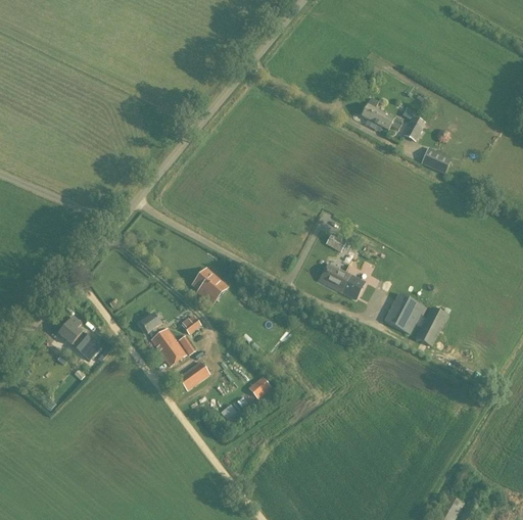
[(398,130),(402,122),(394,119),(375,107),(379,101),(371,97),(362,115),(388,130),(390,126),(398,130)]
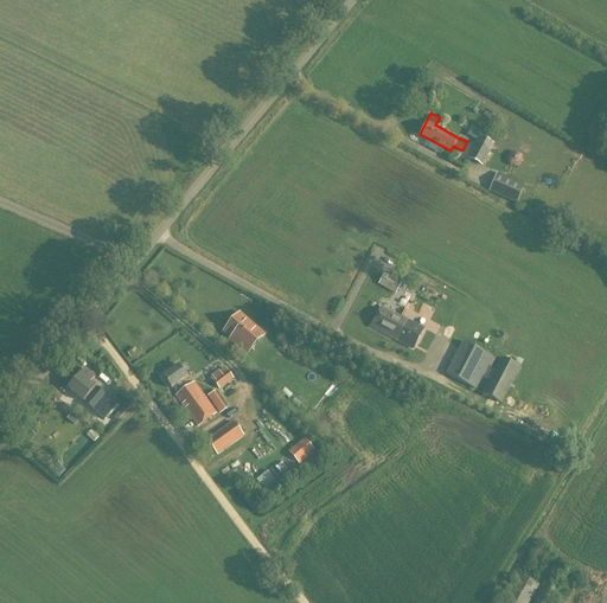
[(479,129),(474,127),(470,134),(475,138),(479,129)]
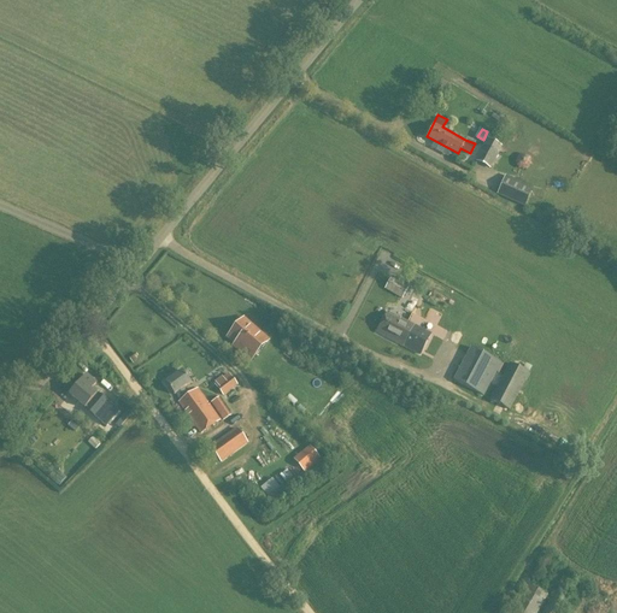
[(501,143),(488,136),(476,158),(489,165),(501,143)]
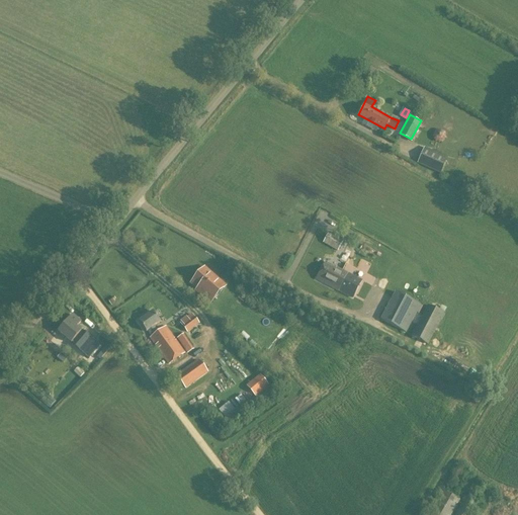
[(445,135),(445,134),(445,133),(445,132),(444,132),(444,131),(443,130),(442,129),(441,129),(440,127),(439,127),(438,127),(437,127),(436,129),(435,129),(435,130),(434,130),(433,131),(433,132),(433,133),(432,133),(432,134),(432,135),(432,136),(433,136),(433,137),(433,138),(434,139),(435,139),(435,140),(436,140),(437,141),(438,141),(439,141),(440,141),(441,140),(442,140),(443,139),(444,138),(444,137),(445,137),(445,136),(445,135)]
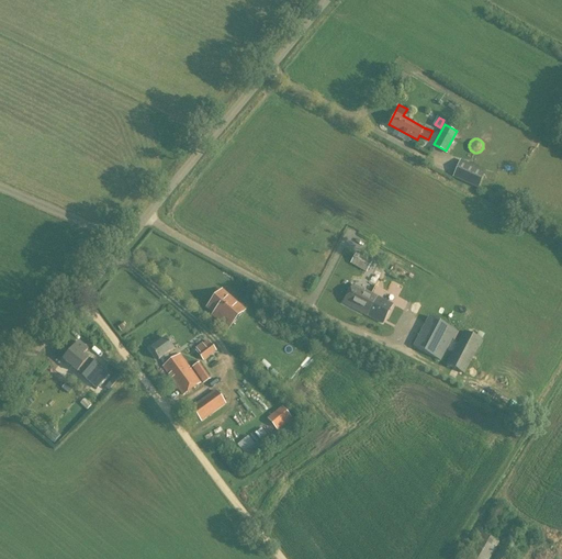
[(484,169),(462,159),(454,175),(476,185),(484,169)]
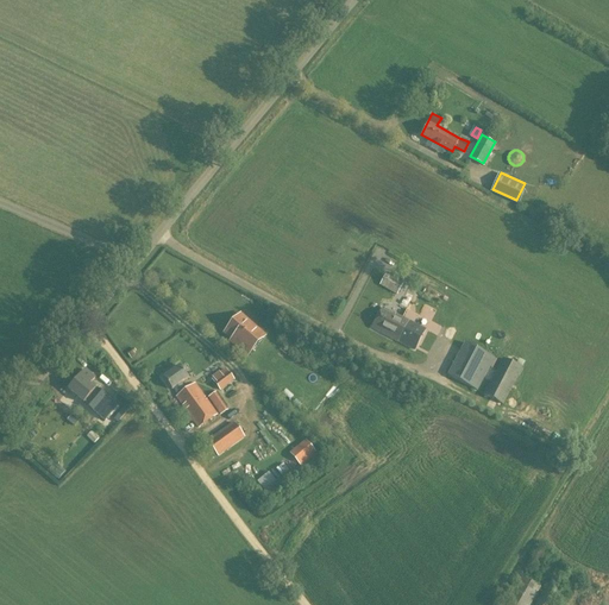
[(385,272),(380,282),(396,291),(402,282),(385,272)]
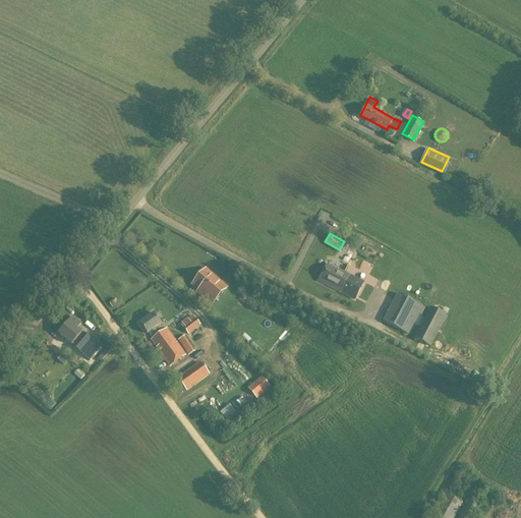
[(328,262),(319,279),(354,297),(363,280),(328,262)]
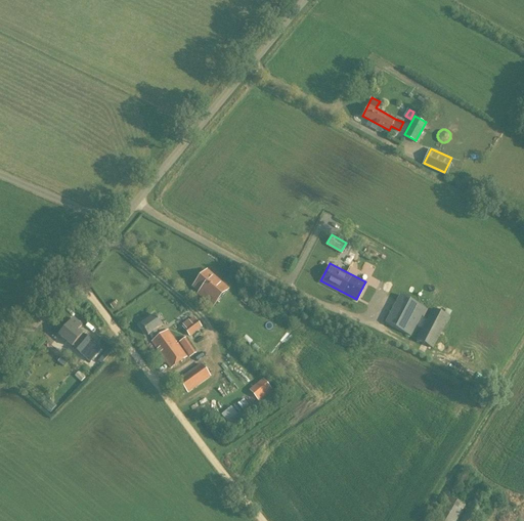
[(227,288),(207,269),(193,284),(214,302),(227,288)]
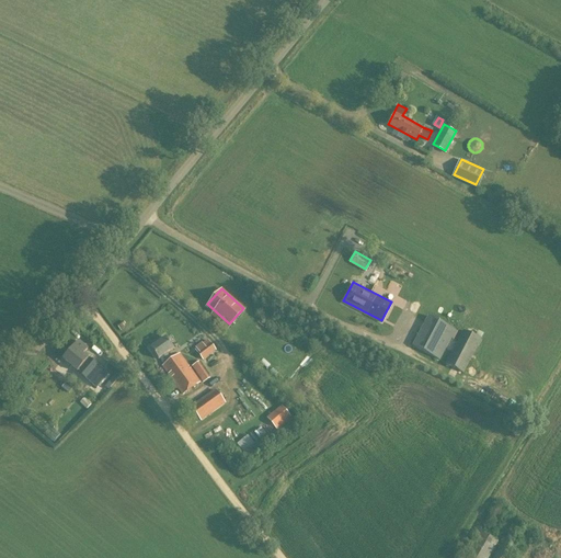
[(430,316),(414,346),(442,360),(456,329),(430,316)]
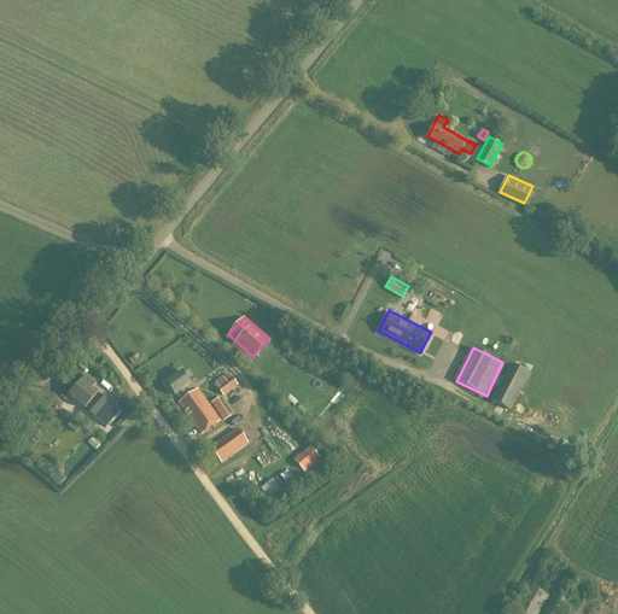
[(512,409),(531,372),(513,362),(495,399),(512,409)]
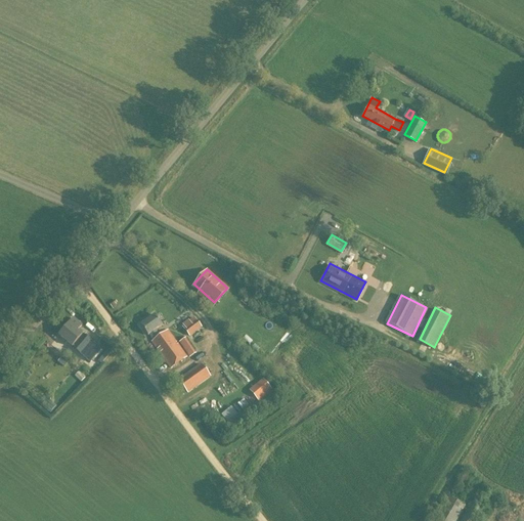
[(168,329),(160,334),(156,328),(162,323),(155,313),(140,323),(147,334),(148,333),(153,339),(151,340),(170,366),(187,355),(168,329)]
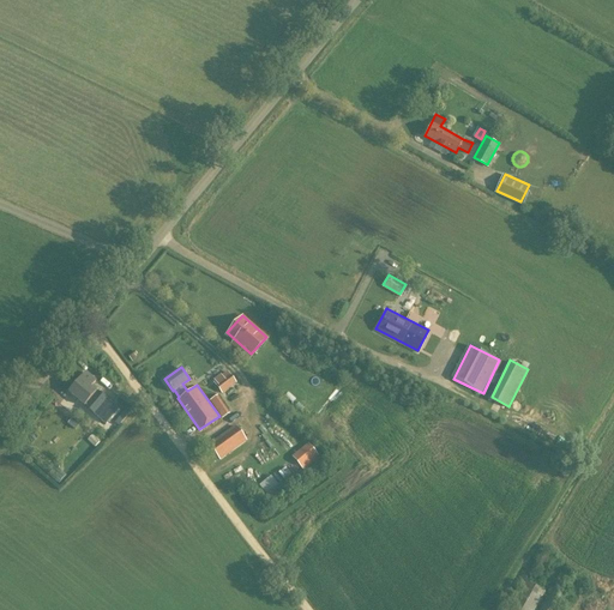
[(86,370),(68,391),(106,422),(110,417),(119,423),(134,404),(122,393),(118,399),(124,405),(121,409),(97,388),(96,390),(90,385),(96,379),(86,370)]
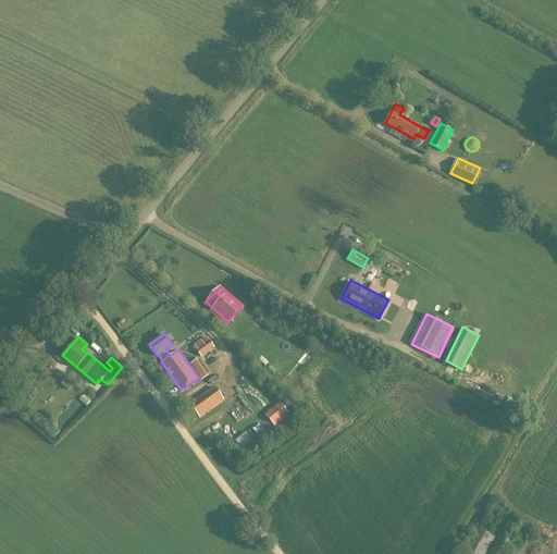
[(208,339),(196,347),(201,355),(214,346),(208,339)]
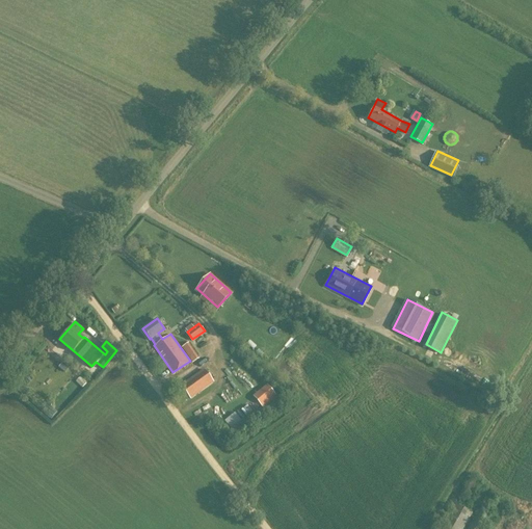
[(192,362),(198,358),(188,341),(182,345),(192,362)]
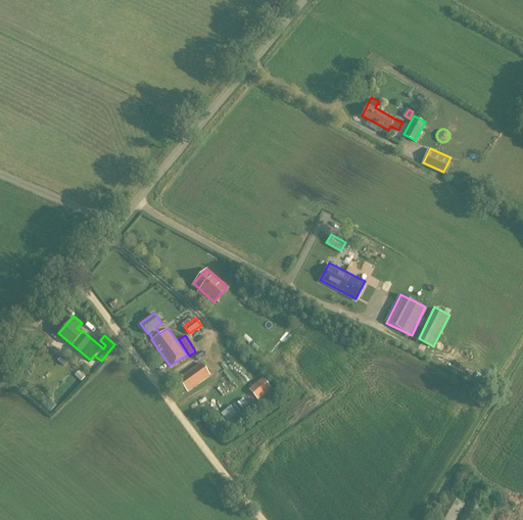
[(179,377),(188,392),(211,376),(200,362),(179,377)]
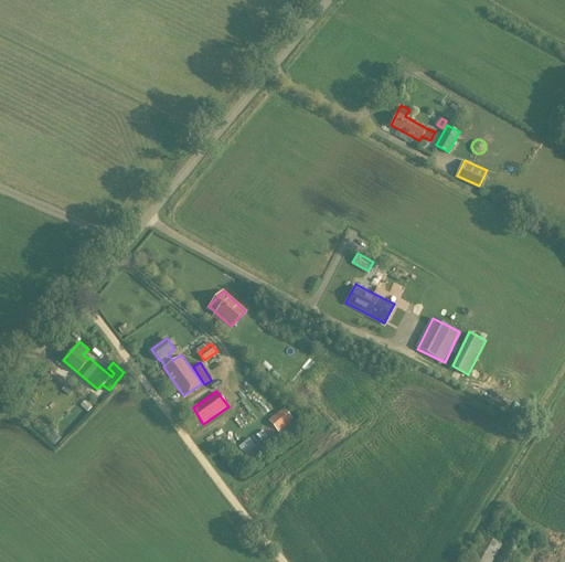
[(92,405),(84,399),(81,403),(87,410),(92,405)]
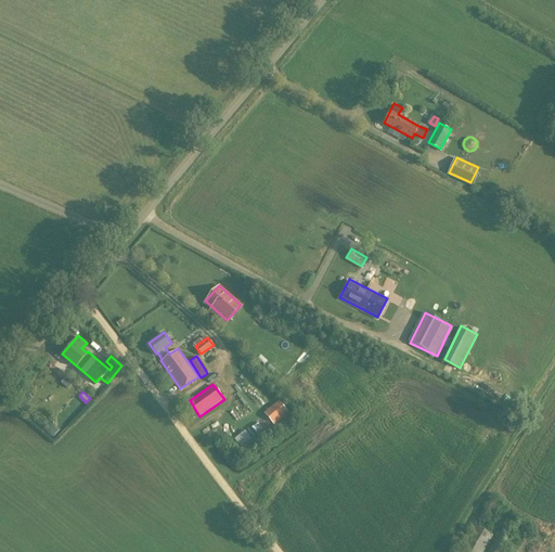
[(284,398),(267,408),(274,421),(292,412),(284,398)]
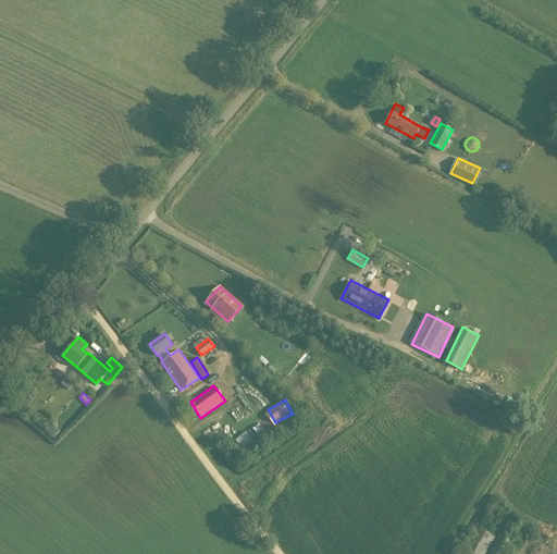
[(237,436),(244,446),(255,440),(249,430),(237,436)]
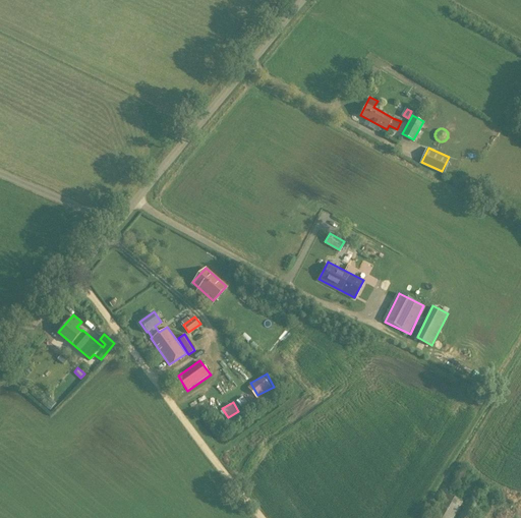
[(471,517),(479,506),(468,499),(457,517),(471,517)]
